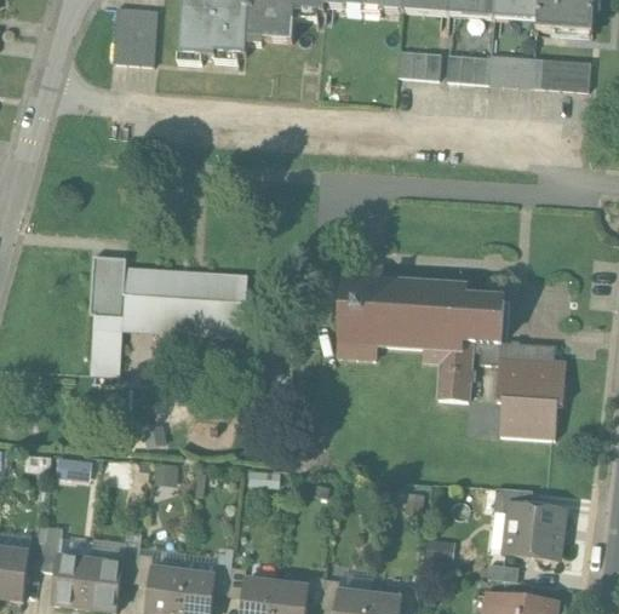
[(182,0),(178,53),(213,56),(213,52),(245,52),(246,35),(292,39),(294,9),(324,11),(324,6),(325,0),(182,0)]
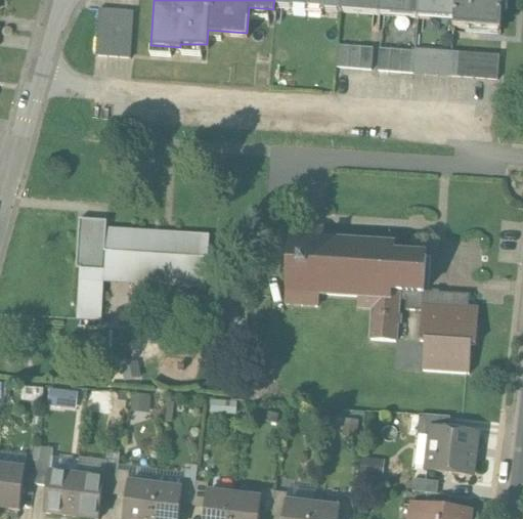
[(274,0),(273,5),(339,10),(340,4),(340,0),(274,0)]
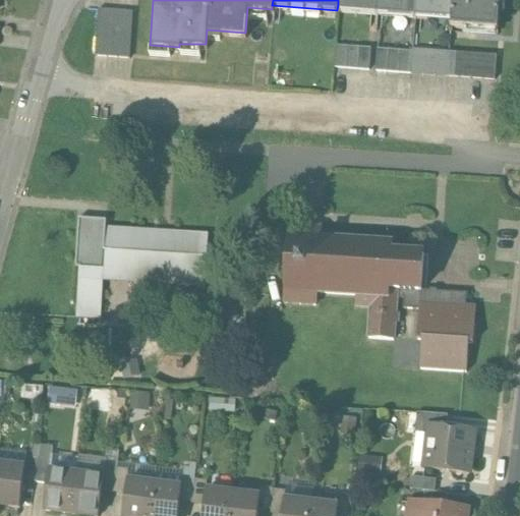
[(376,0),(376,6),(414,9),(414,0),(376,0)]
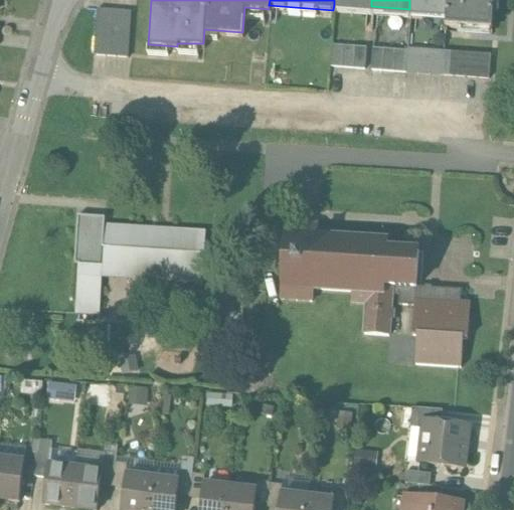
[(409,0),(409,9),(445,11),(446,0),(409,0)]
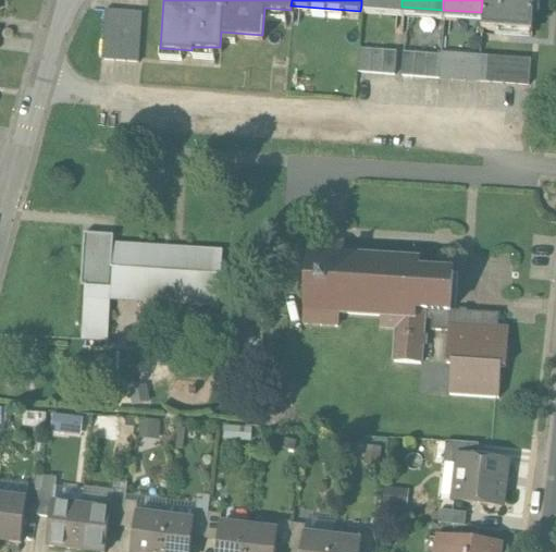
[(482,0),(481,12),(480,26),(531,31),(533,0),(482,0)]
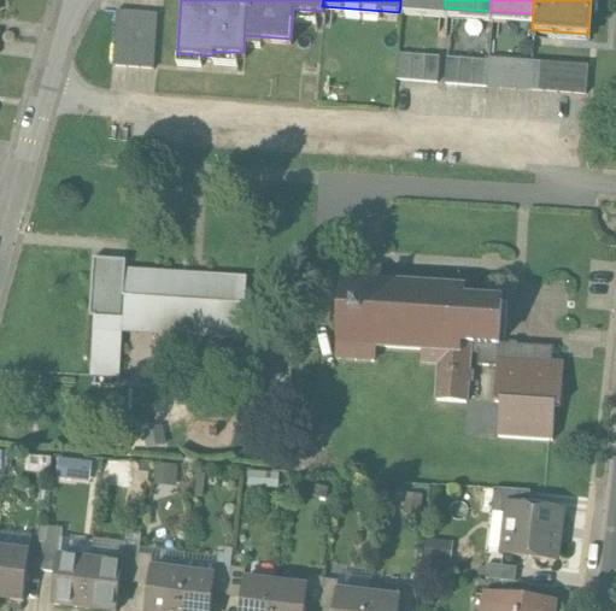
[(156,11),(115,7),(111,62),(151,65),(156,11)]
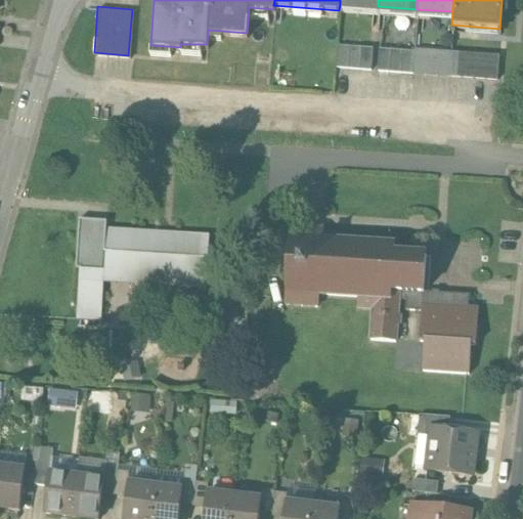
[(372,45),(337,42),(335,66),(369,69),(372,45)]
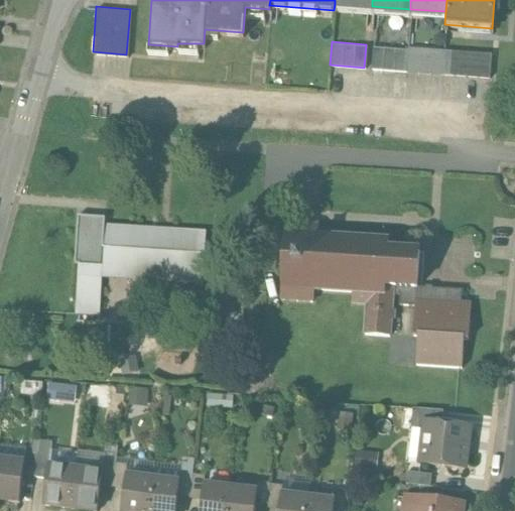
[(407,47),(373,44),(371,68),(405,71),(407,47)]
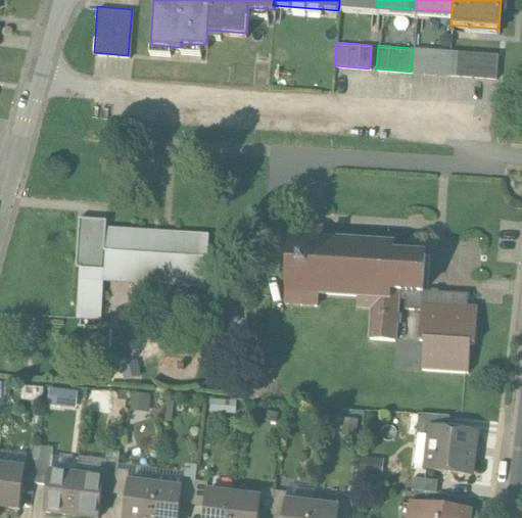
[(449,48),(413,46),(413,48),(411,72),(447,74),(449,48)]
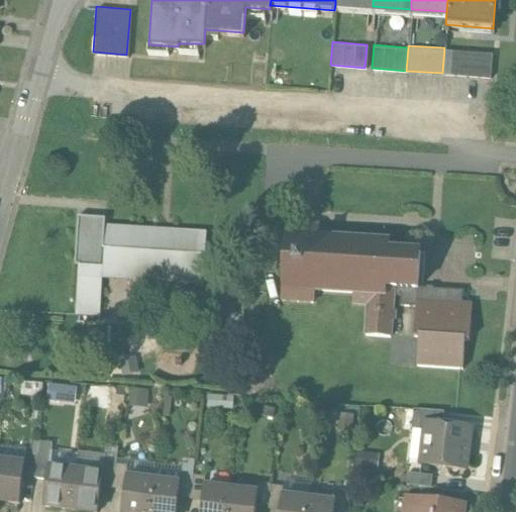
[(493,52),(444,47),(442,73),(491,77),(493,52)]
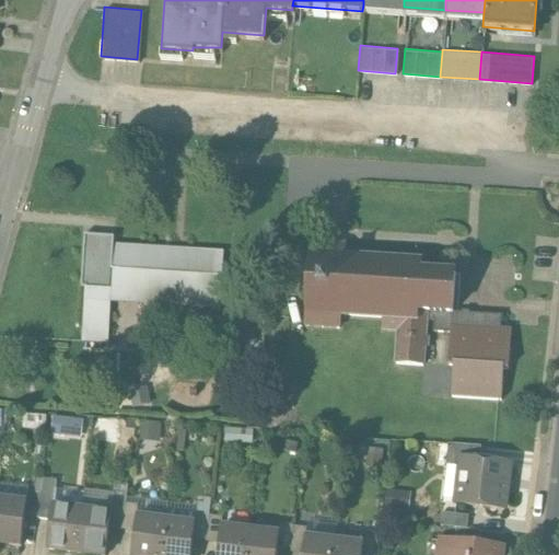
[(222,249),(113,242),(114,233),(83,232),(80,285),(84,285),(81,338),(107,339),(109,295),(144,297),(144,301),(146,301),(146,297),(181,299),(181,303),(182,303),(182,299),(218,301),(217,305),(219,305),(222,249)]
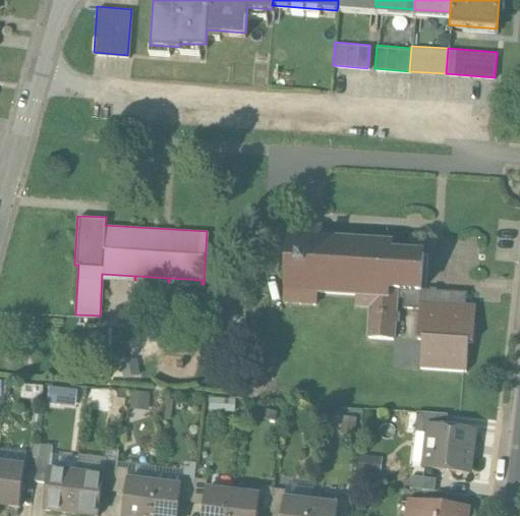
[(403,295),(402,305),(418,306),(416,336),(421,336),(419,365),(465,368),(467,339),(471,340),(473,321),(468,320),(469,303),(464,302),(465,293),(457,292),(455,290),(443,289),(440,291),(423,290),(421,287),(419,287),(422,251),(390,248),(391,239),(389,238),(389,240),(376,240),(376,238),(374,238),(373,239),(361,239),(361,237),(360,237),(360,238),(347,238),(347,236),(346,236),(346,238),(333,237),(333,235),(332,235),(332,237),(319,236),(320,223),(289,221),(284,300),(286,300),(286,298),(298,299),(298,301),(300,301),(300,299),(312,300),(312,302),(314,302),(315,289),(356,292),(355,302),(369,303),(367,335),(392,337),(395,294),(403,295)]
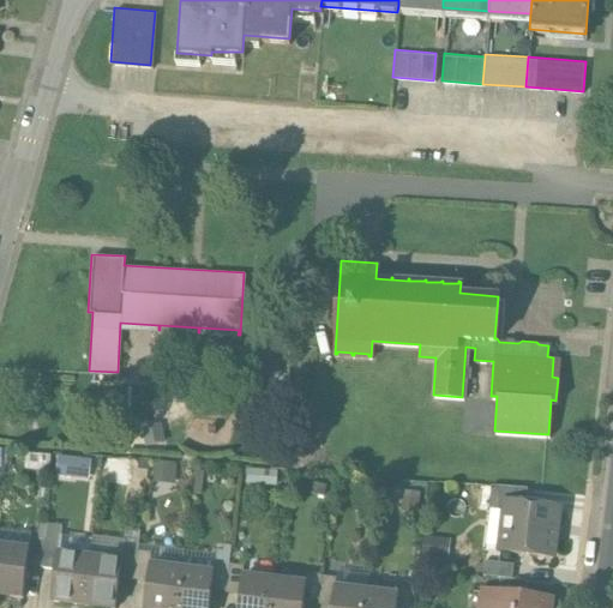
[(527,485),(491,482),(488,505),(504,505),(505,499),(526,501),(527,485)]
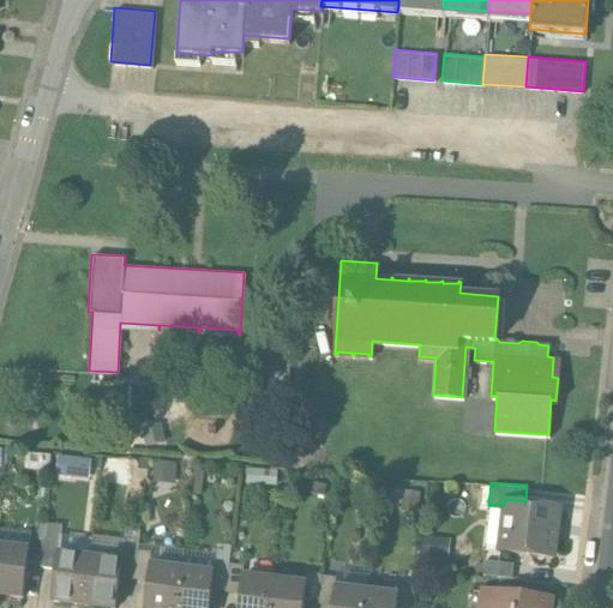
[(526,501),(505,499),(504,505),(499,547),(551,552),(557,504),(526,501)]
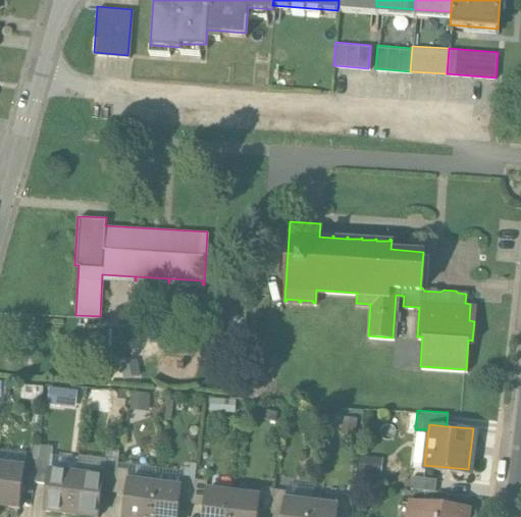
[(52,447),(39,445),(37,456),(34,480),(46,482),(48,469),(52,447)]
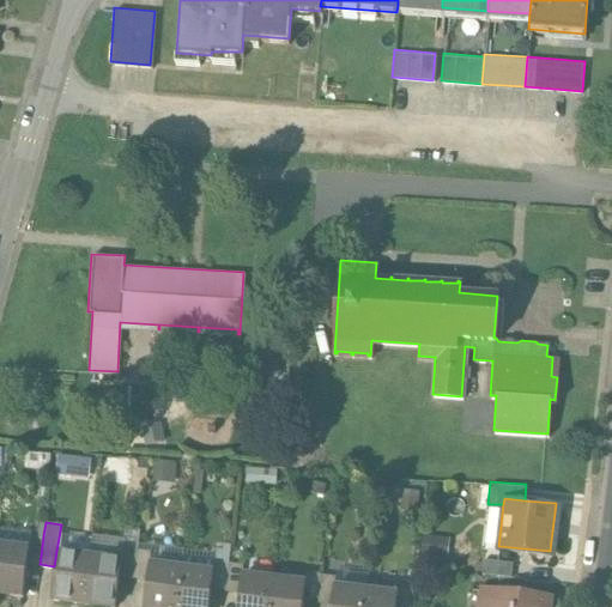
[(43,535),(29,534),(28,546),(25,563),(40,564),(43,535)]
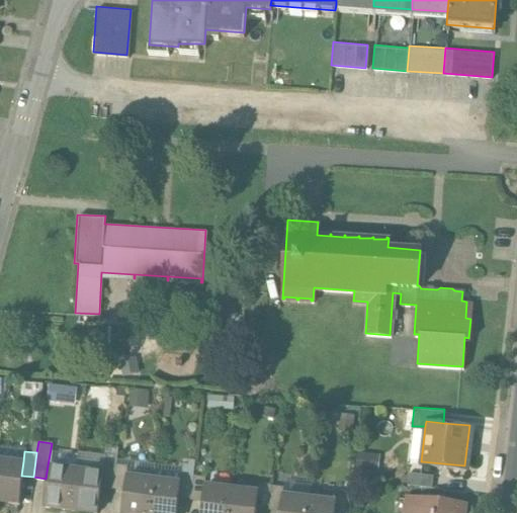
[(23,461),(0,458),(0,500),(18,502),(21,476),(23,461)]
